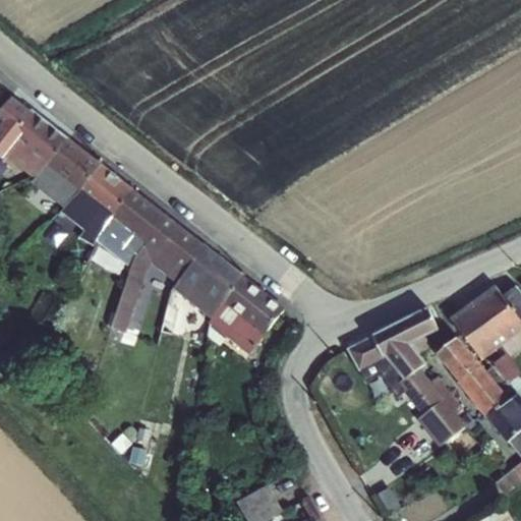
[(0,149),(32,110),(25,105),(19,100),(0,123),(0,149)]
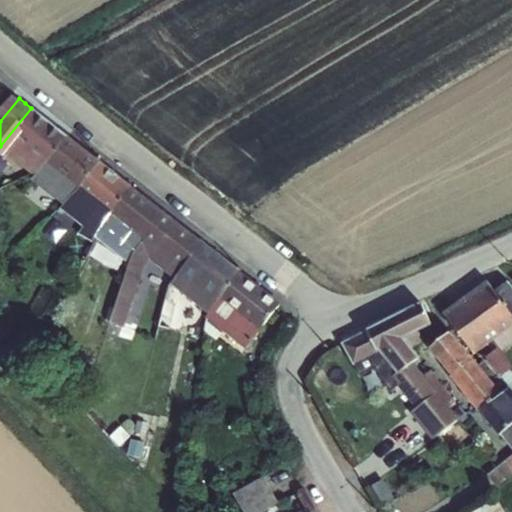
[(38,173),(67,136),(31,108),(0,146),(0,149),(6,154),(10,157),(13,152),(37,172),(38,173)]
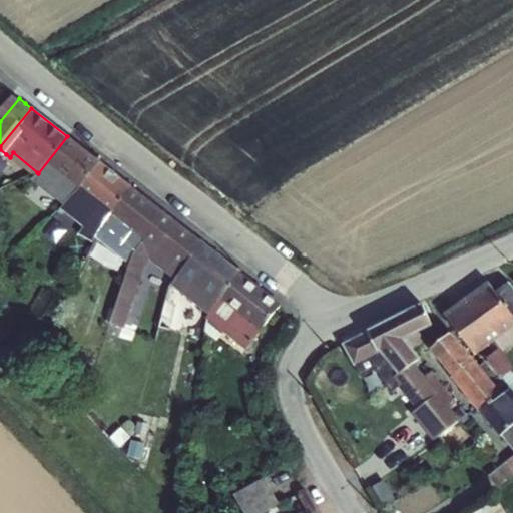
[(99,161),(67,136),(38,173),(35,177),(66,202),(71,196),(80,186),(99,161)]
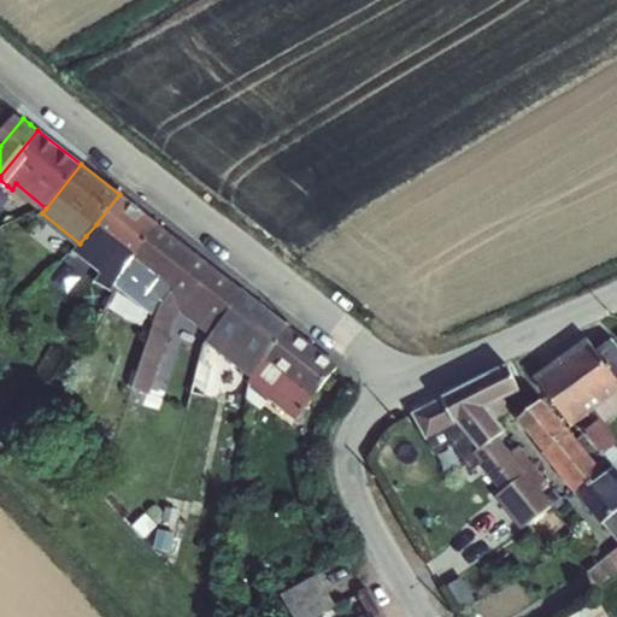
[(119,194),(97,224),(135,254),(158,224),(119,194)]
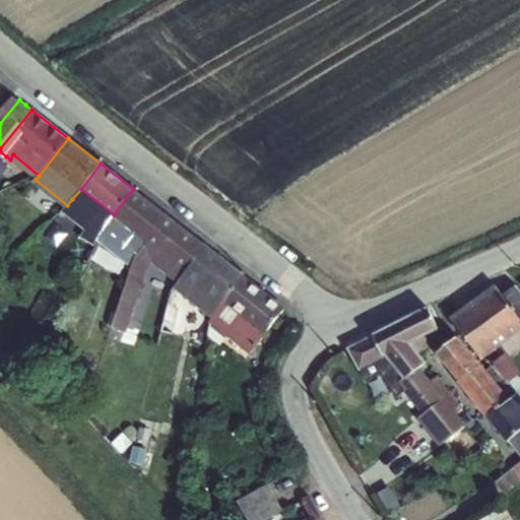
[(114,214),(81,189),(72,199),(75,202),(72,204),(91,219),(104,229),(106,225),(114,214)]
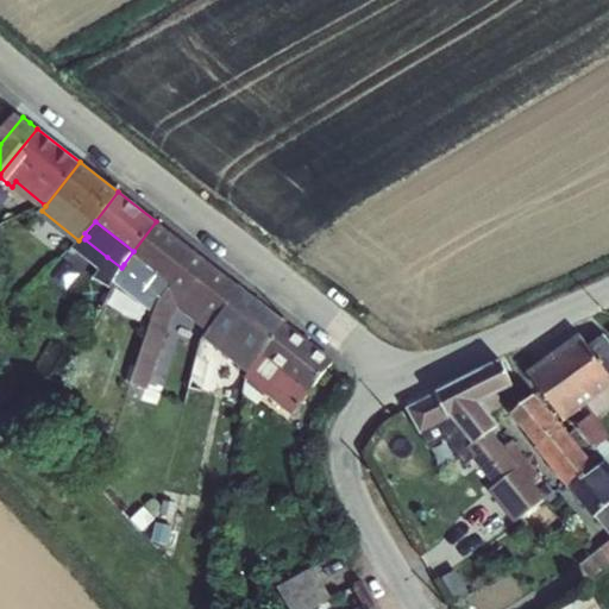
[(194,251),(156,221),(133,251),(157,270),(148,283),(139,294),(150,303),(152,300),(156,303),(158,301),(173,284),(170,282),(194,251)]
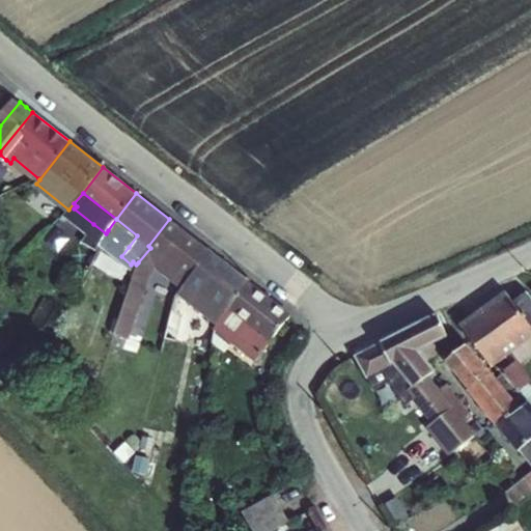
[(116,219),(108,230),(129,247),(137,235),(116,219)]
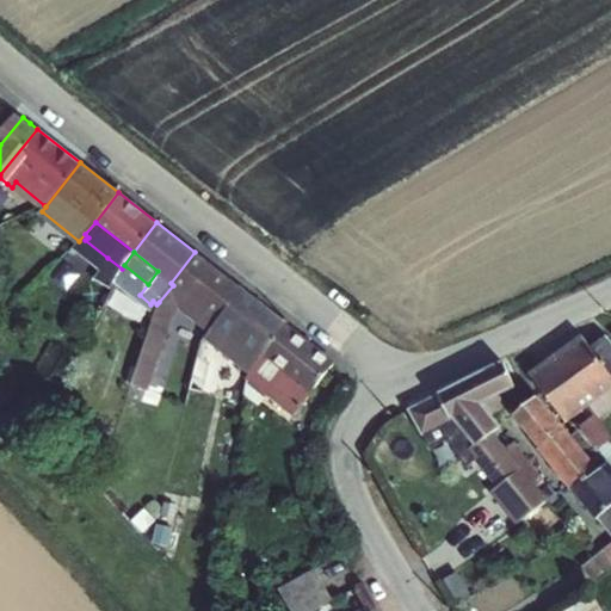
[(241,289),(195,252),(171,283),(173,285),(159,302),(162,306),(159,310),(155,308),(140,355),(155,359),(167,319),(178,307),(210,331),(241,289)]
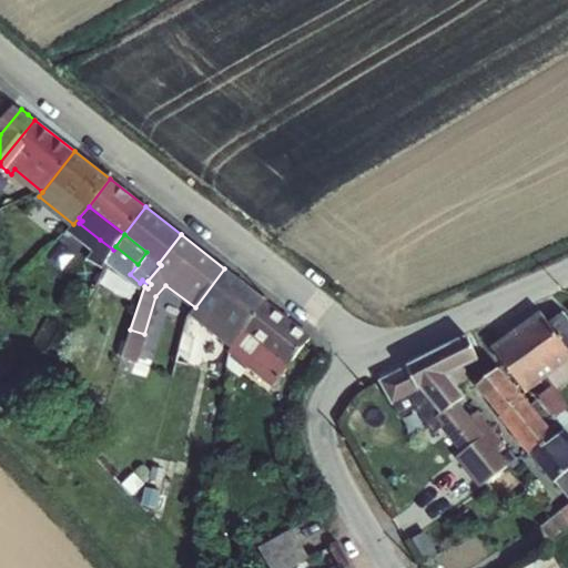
[(110,254),(113,250),(100,240),(87,257),(101,270),(110,254)]
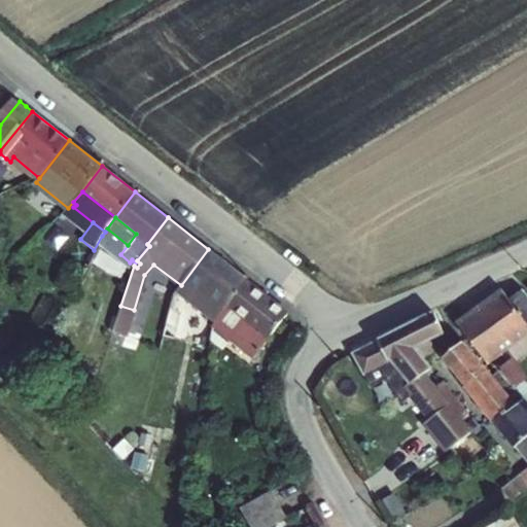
[(247,279),(208,249),(181,285),(178,289),(216,319),(247,279)]
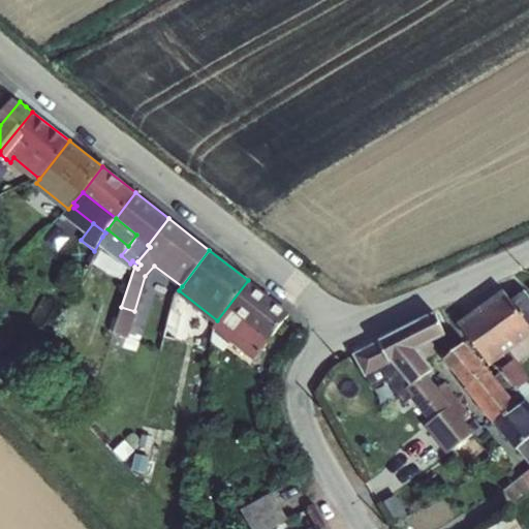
[(153,273),(131,335),(148,341),(170,279),(153,273)]
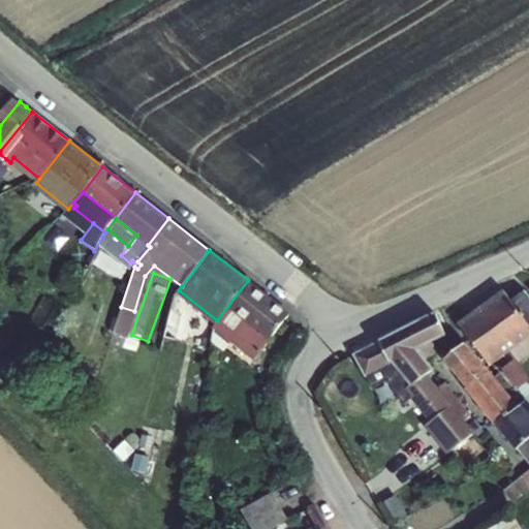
[(248,280),(217,320),(213,325),(254,358),(289,313),(248,280)]
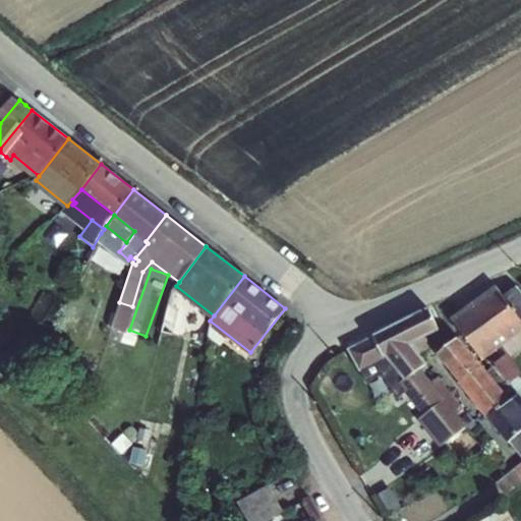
[(495,287),(450,319),(482,361),(520,331),(520,292),(515,287),(501,296),(495,287)]
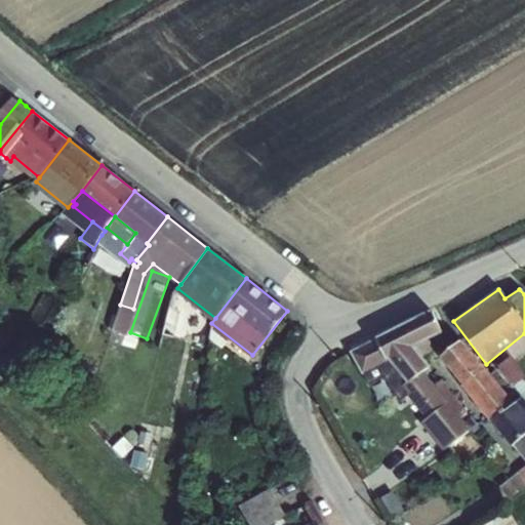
[(171,305),(169,313),(166,324),(175,326),(180,307),(171,305)]
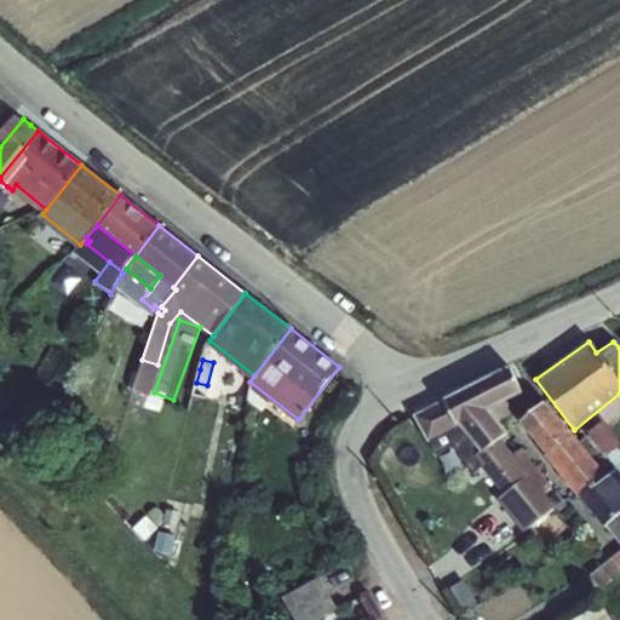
[(510,368),(443,401),(481,452),(498,440),(506,434),(497,422),(512,413),(505,401),(522,394),(510,368)]
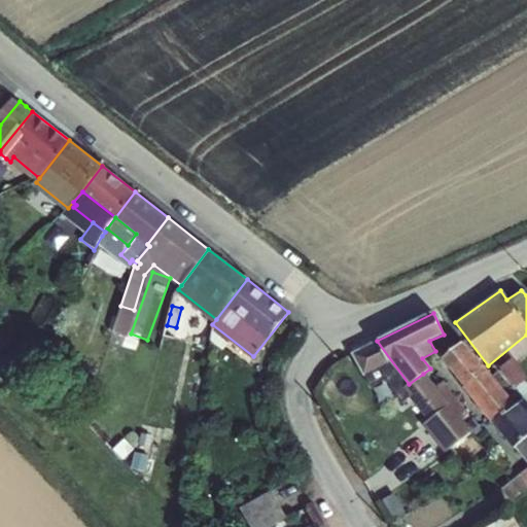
[(409,384),(377,341),(351,355),(370,387),(385,379),(401,402),(409,396),(427,419),(421,424),(445,453),(471,433),(461,420),(468,414),(444,382),(435,387),(423,374),(409,384)]
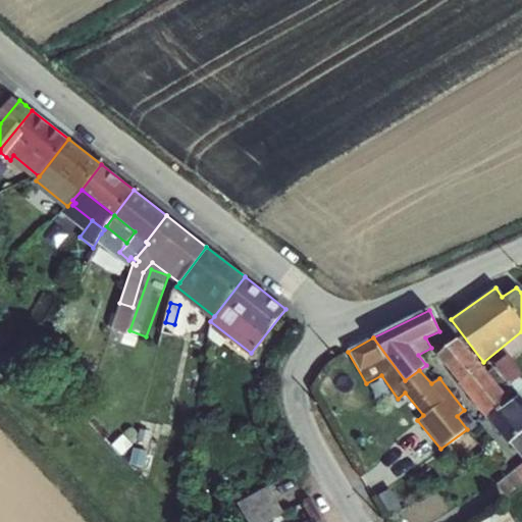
[(487,418),(512,401),(486,371),(459,338),(437,355),(487,418)]
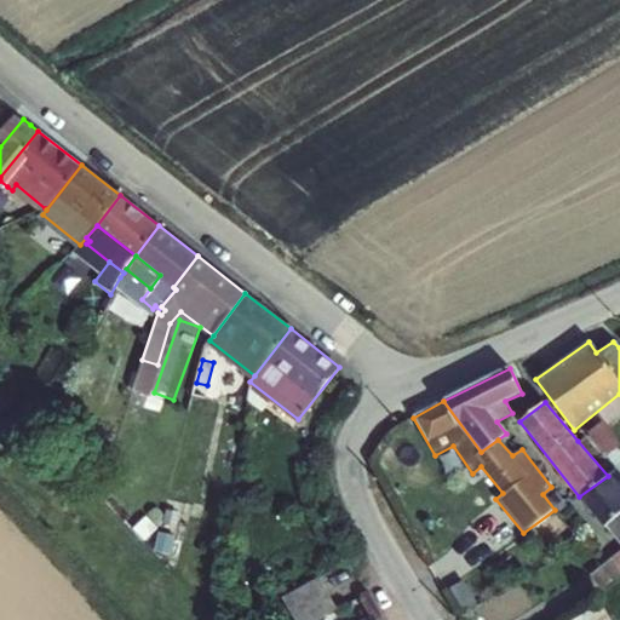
[(586,434),(619,469),(619,470),(619,451),(616,447),(619,445),(602,422),(586,434)]
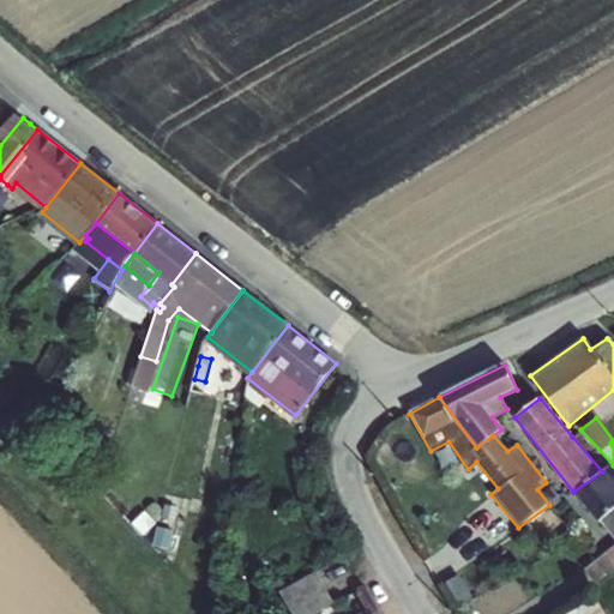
[(613,464),(581,429),(572,437),(602,471),(613,464)]
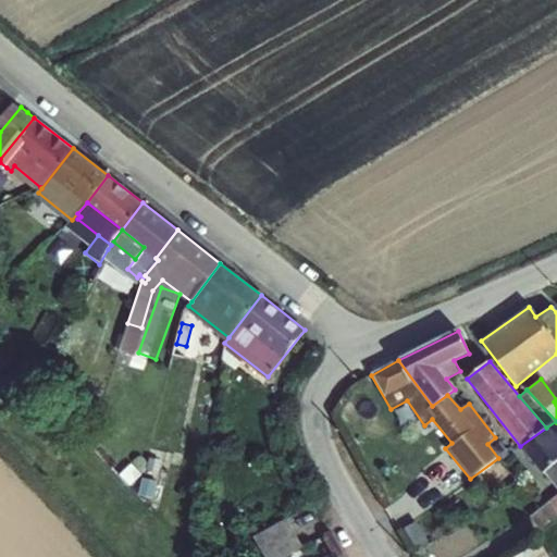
[(546,428),(520,446),(542,473),(543,472),(556,460),(556,422),(556,421),(546,428)]
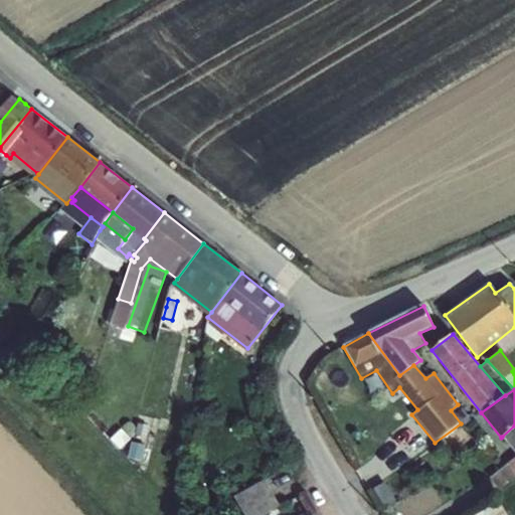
[(514,425),(502,437),(514,453),(514,425)]
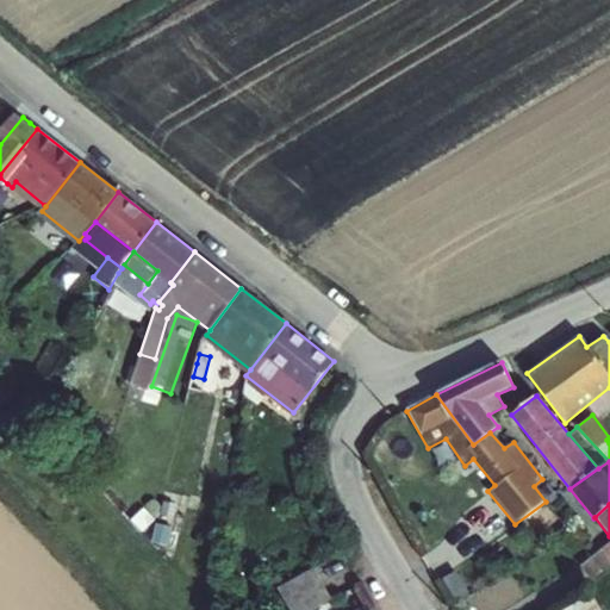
[(609,542),(580,566),(591,580),(609,564),(609,542)]
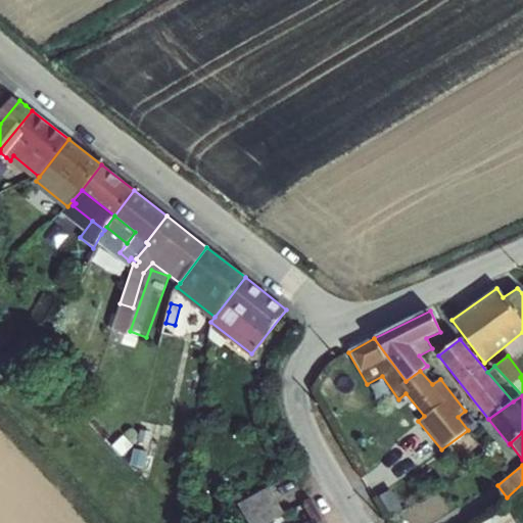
[(274,483),(239,500),(250,522),(263,522),(288,511),(274,483)]
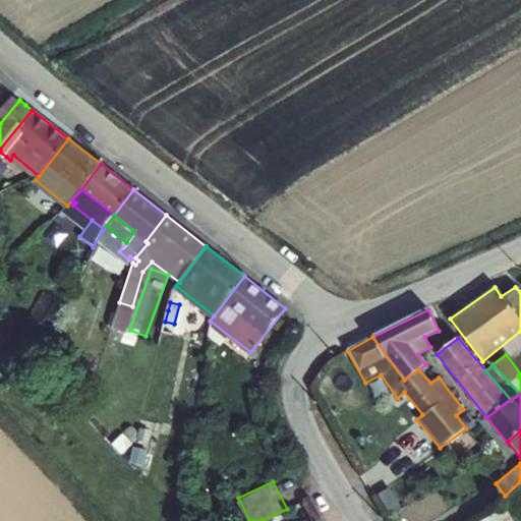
[(514,520),(505,506),(479,520),(514,520)]
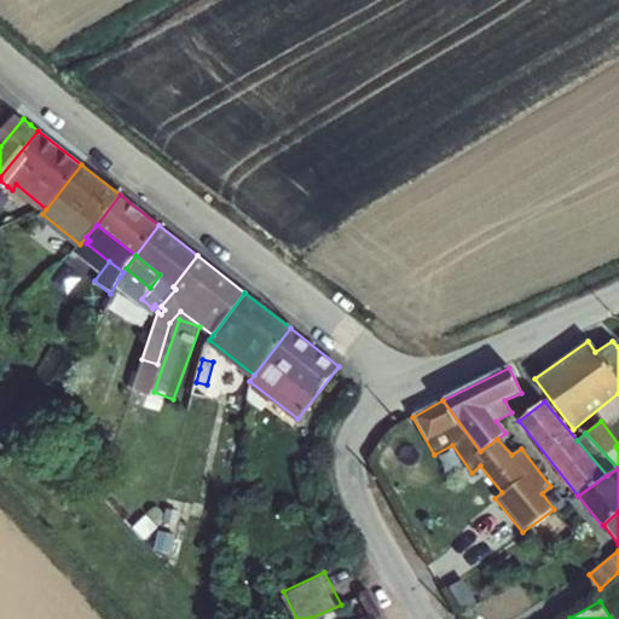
[(375,618),(365,602),(336,618),(375,618)]
